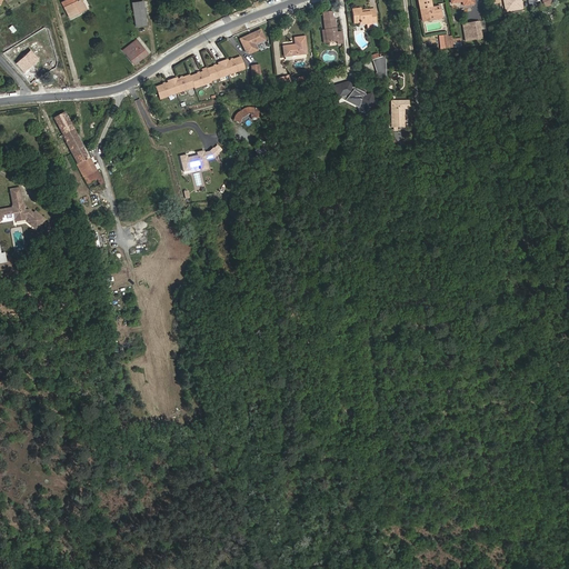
[(86,7),(81,0),(77,0),(65,7),(70,17),(79,12),(79,10),(86,7)]
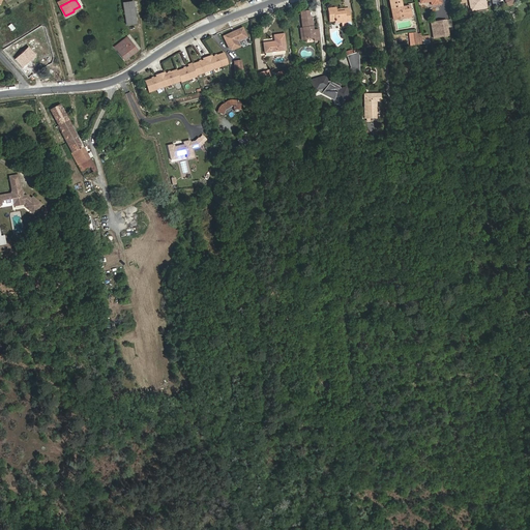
[(412,17),(410,6),(396,8),(398,10),(408,8),(409,18),(412,17)]
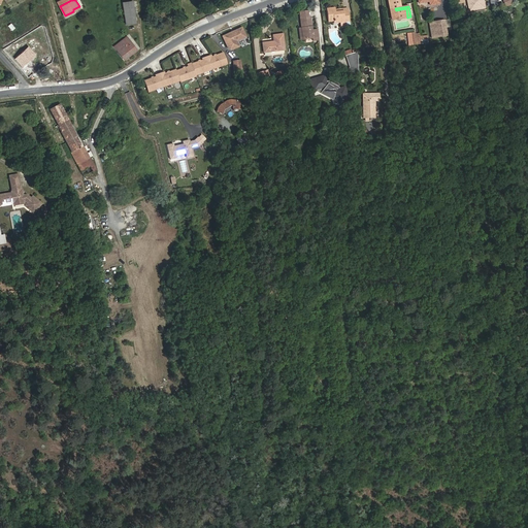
[(136,23),(134,7),(124,9),(126,24),(136,23)]
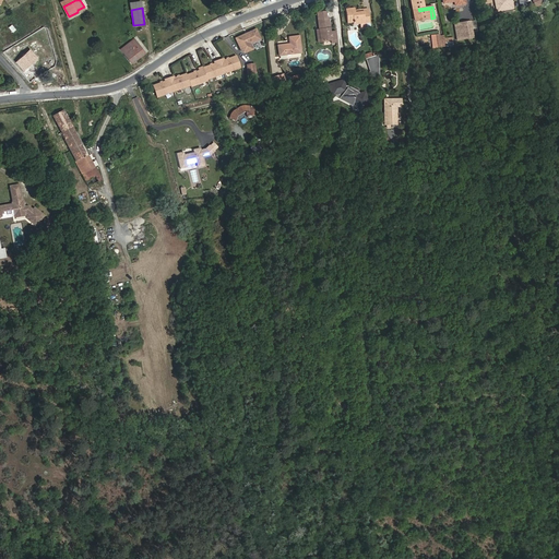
[(370,22),(369,13),(364,14),(364,11),(355,12),(355,10),(355,8),(345,9),(347,23),(353,22),(354,24),(360,24),(366,23),(370,22)]
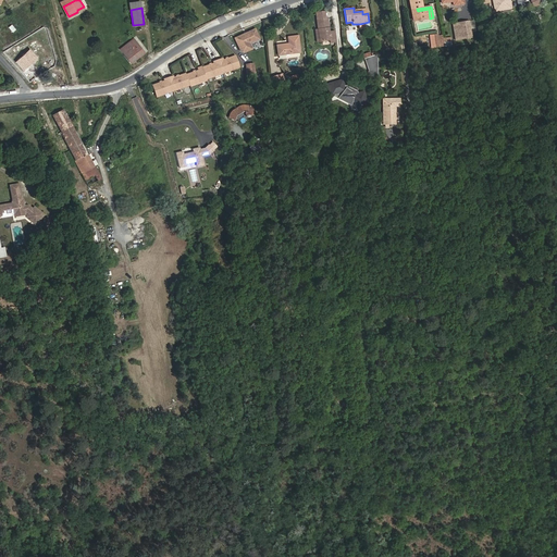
[(430,19),(429,9),(418,11),(417,9),(411,10),(413,22),(430,19)]
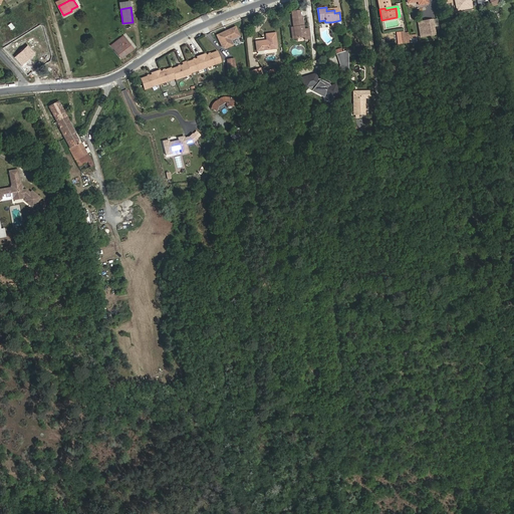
[(303,29),(302,17),(300,17),(295,17),(294,11),(291,12),(293,27),(295,38),(304,37),(305,40),(309,39),(307,29),(303,29)]
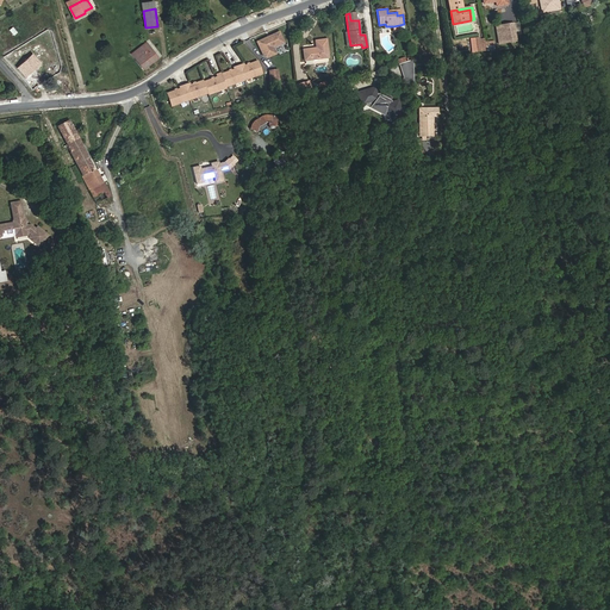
[(517,41),(514,24),(500,25),(503,37),(498,38),(498,44),(517,41)]
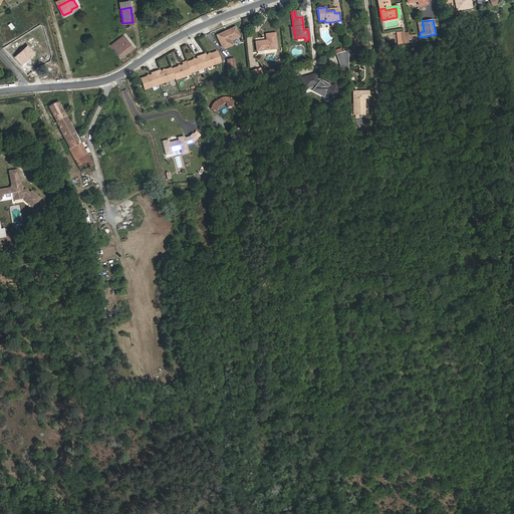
[(224,31),(216,35),(221,47),(225,48),(232,45),(229,40),(239,36),(235,27),(229,30),(228,31),(226,32),(224,31)]
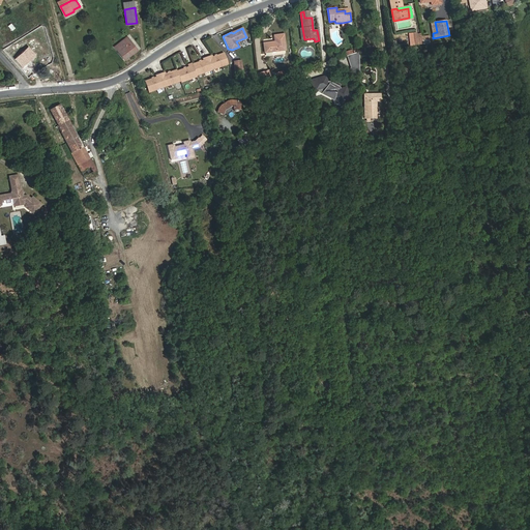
[(286,50),(284,34),(274,35),(275,42),(264,43),(265,53),(286,50)]
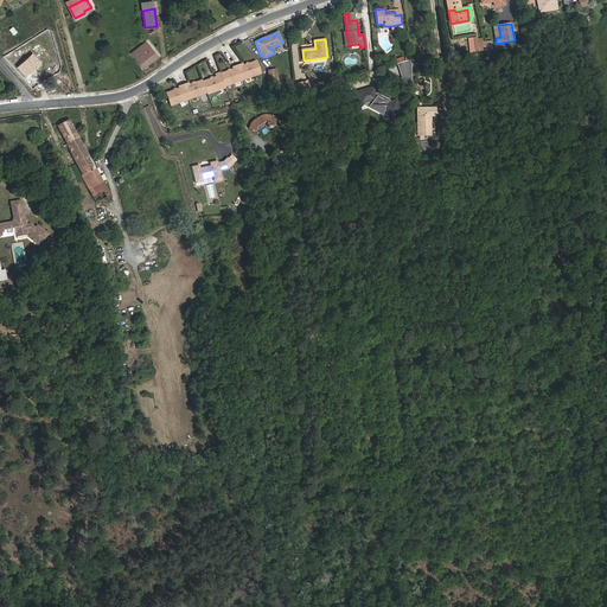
[(483,43),(481,39),(473,40),(474,52),(484,51),(483,43)]
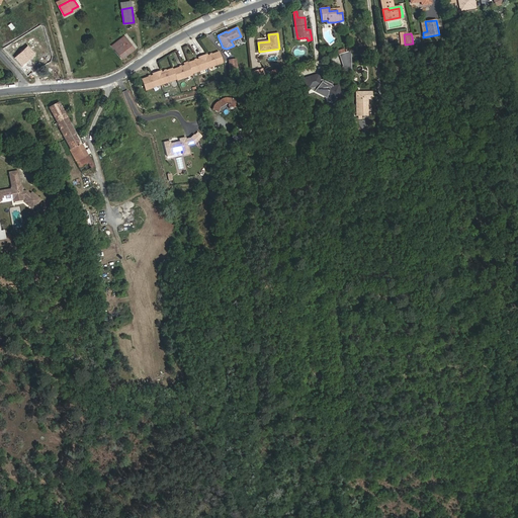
[(126,39),(124,35),(112,46),(114,49),(126,39)]
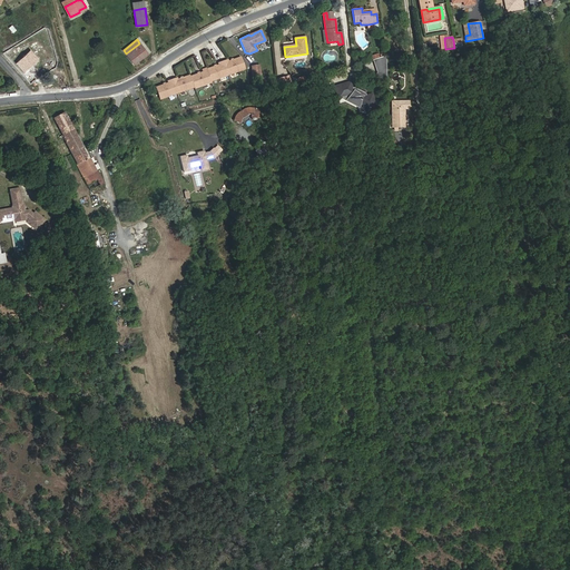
[(148,53),(139,43),(126,53),(134,65),(148,53)]
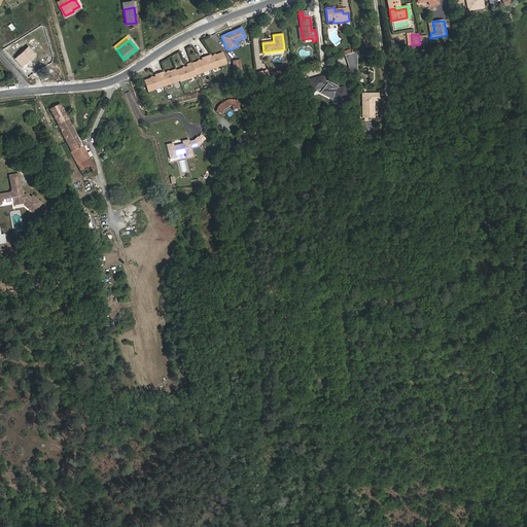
[(35,55),(28,47),(15,59),(23,66),(35,55)]
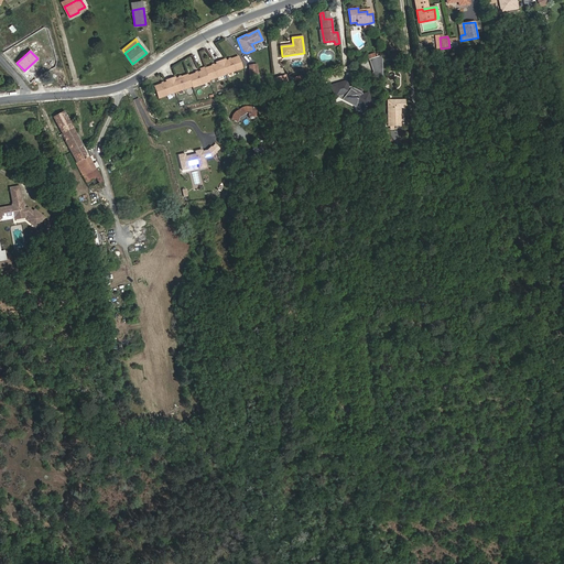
[(242,68),(238,57),(226,62),(225,58),(220,61),(226,74),(242,68)]
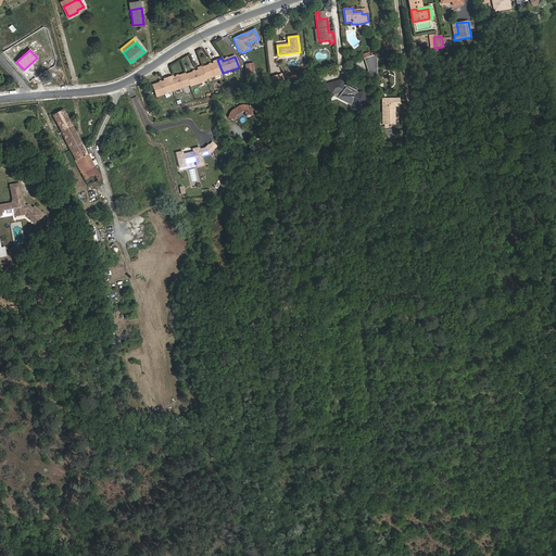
[(223,73),(217,60),(213,61),(214,63),(202,67),(205,79),(223,73)]
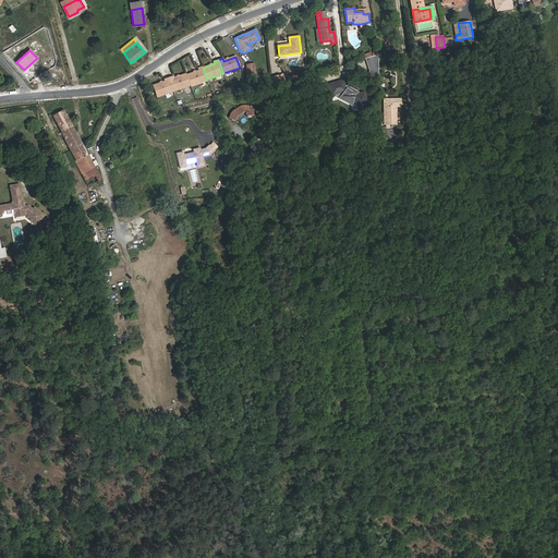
[(253,62),(244,64),(246,75),(256,73),(253,62)]
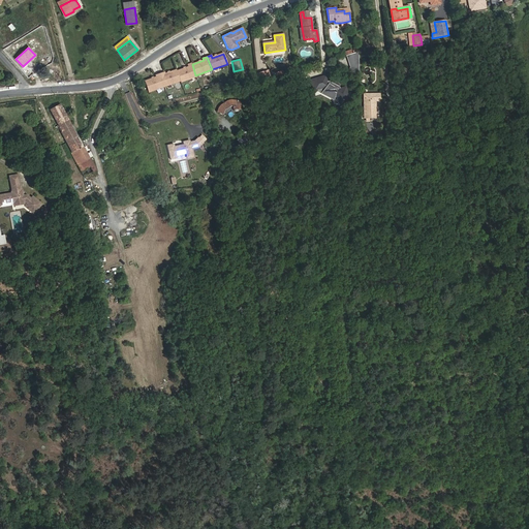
[(192,64),(191,64),(187,65),(188,67),(177,71),(180,81),(181,82),(196,76),(195,75),(192,64)]
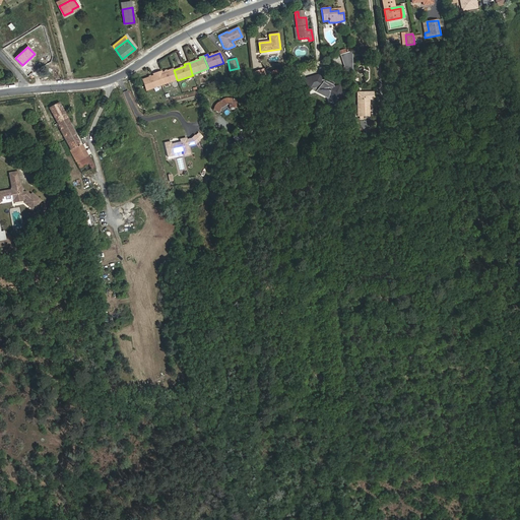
[(174,70),(174,69),(161,73),(161,71),(157,72),(161,85),(177,79),(174,70)]
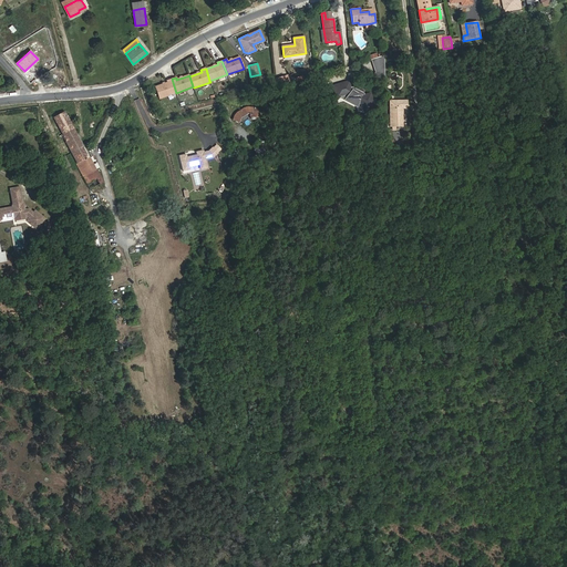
[(289,83),(287,75),(275,80),(276,86),(289,83)]
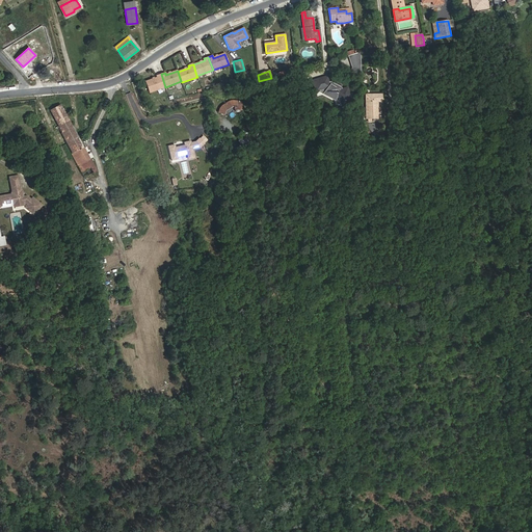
[(165,87),(161,74),(157,76),(157,78),(145,82),(150,92),(165,87)]
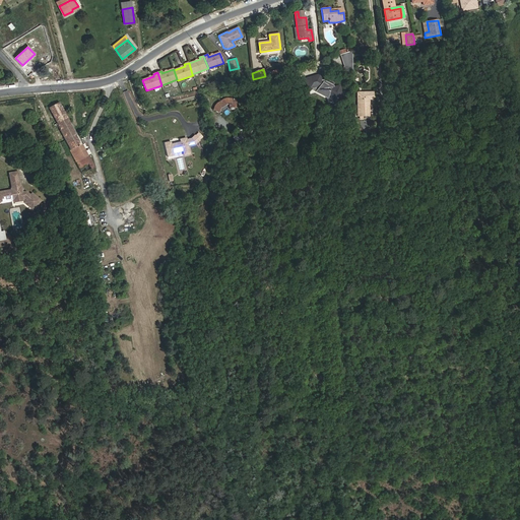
[(333,87),(332,82),(329,81),(326,80),(322,81),(320,75),(306,79),(309,89),(313,88),(315,87),(318,89),(316,92),(321,95),(327,98),(328,94),(331,96),(332,99),(331,99),(333,103),(343,100),(343,99),(341,92),(339,85),(333,87)]
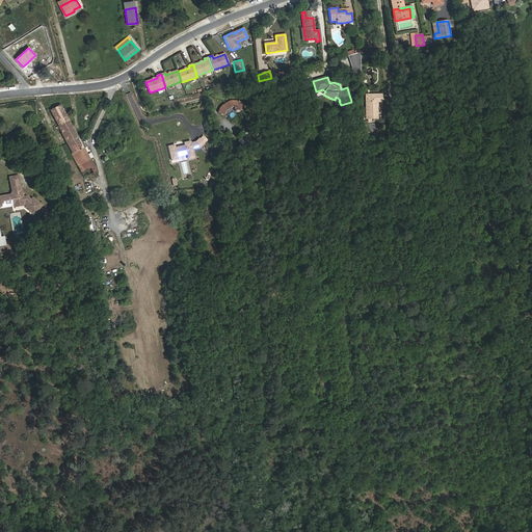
[(377,118),(377,102),(381,102),(381,95),(366,95),(366,118),(377,118)]
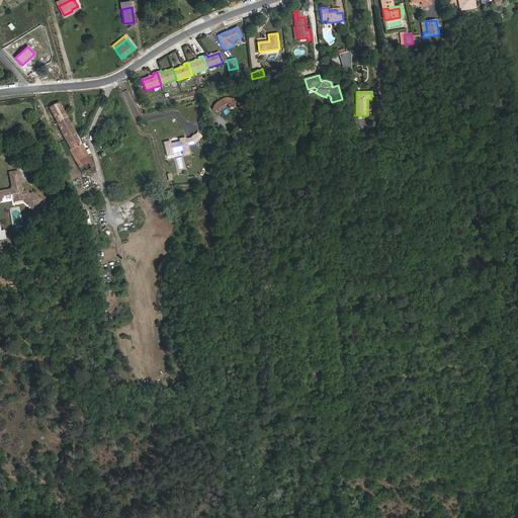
[(234,107),(235,99),(226,98),(223,99),(217,103),(213,106),(212,109),(218,111),(220,108),(221,107),(225,104),(226,104),(230,104),(230,106),(231,106),(234,107)]
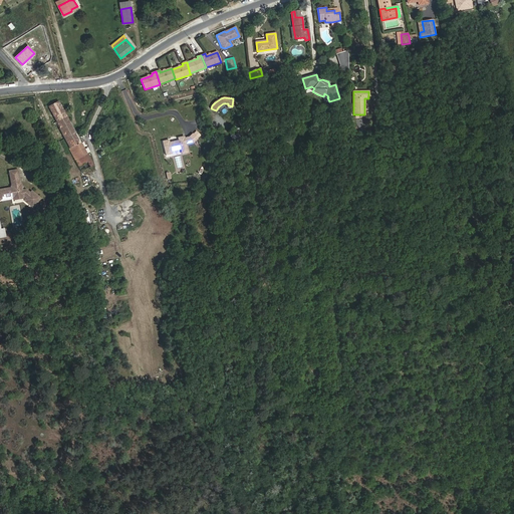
[(75,134),(58,101),(48,106),(60,129),(59,129),(64,139),(75,134)]
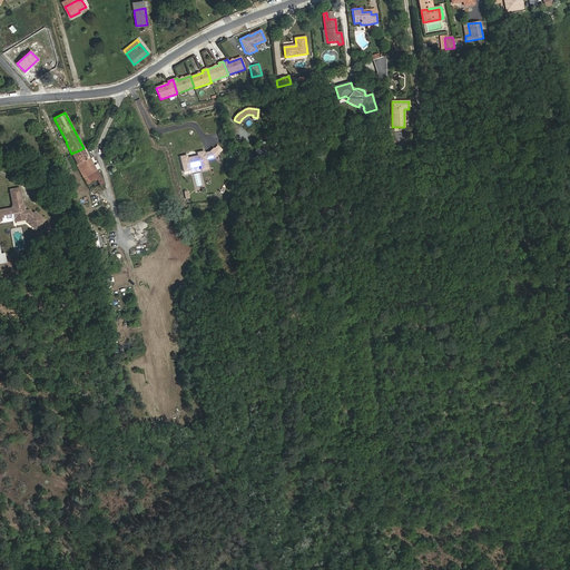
[(102,184),(84,148),(71,154),(91,190),(102,184)]
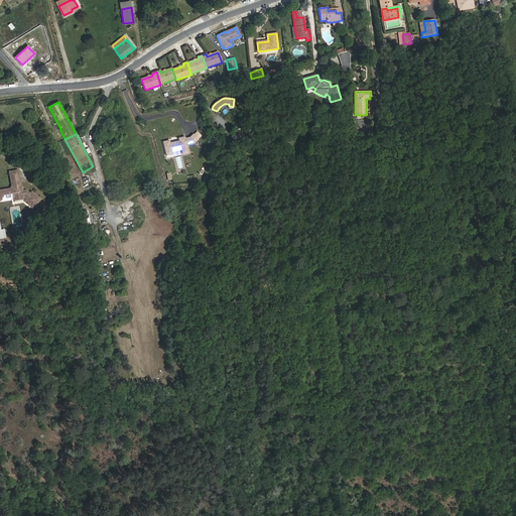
[(199,140),(194,134),(189,137),(195,143),(199,140)]
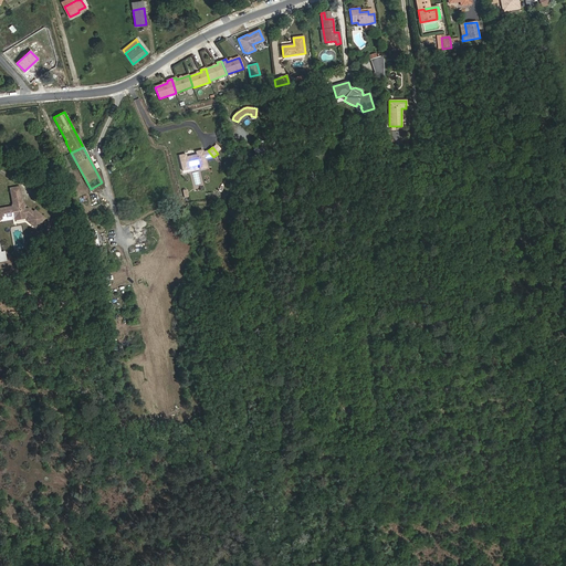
[(207,168),(205,159),(203,152),(202,150),(196,152),(197,155),(187,157),(186,154),(179,156),(182,171),(189,169),(189,167),(199,165),(200,169),(207,168)]
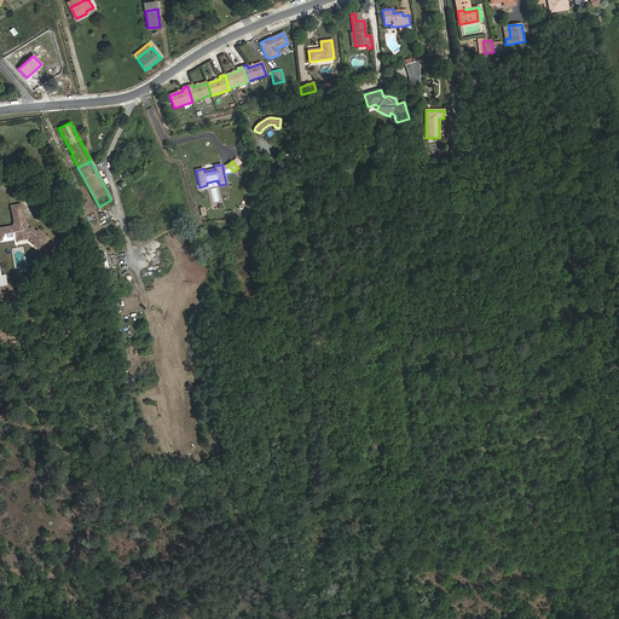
[(28,233),(27,230),(25,223),(24,223),(21,204),(11,207),(13,219),(16,218),(17,224),(15,225),(13,225),(13,226),(0,229),(0,239),(16,237),(16,239),(28,238),(28,236),(29,236),(32,238),(29,241),(40,249),(48,239),(38,231),(36,232),(34,235),(32,232),(30,232),(28,233)]
